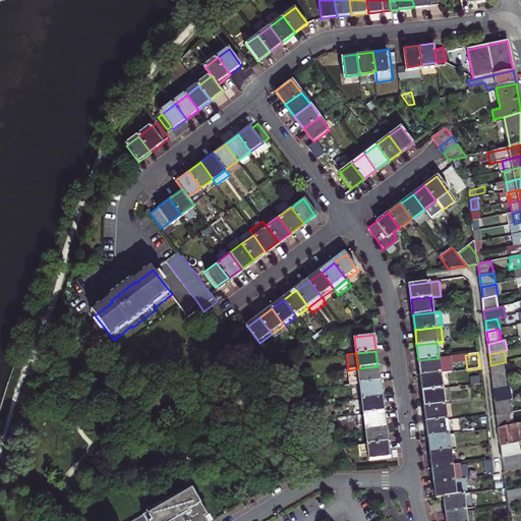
[(418,360),(420,375),(441,373),(452,372),(450,357),(439,358),(418,360)]
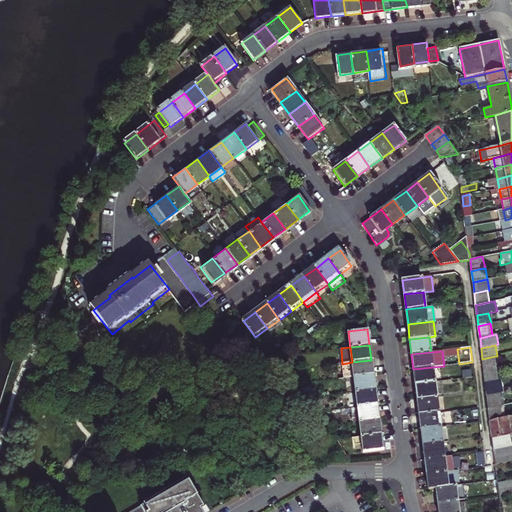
[(495,356),(482,359),(484,371),(497,368),(495,356)]
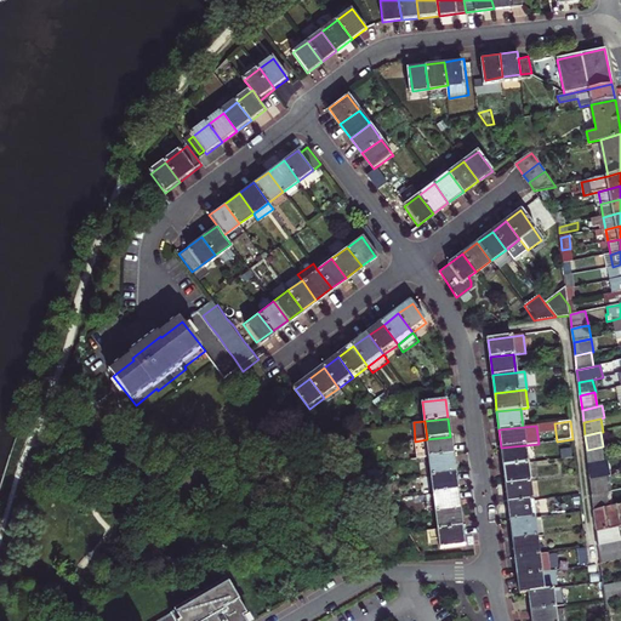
[(450,437),(427,439),(429,459),(453,456),(450,437)]
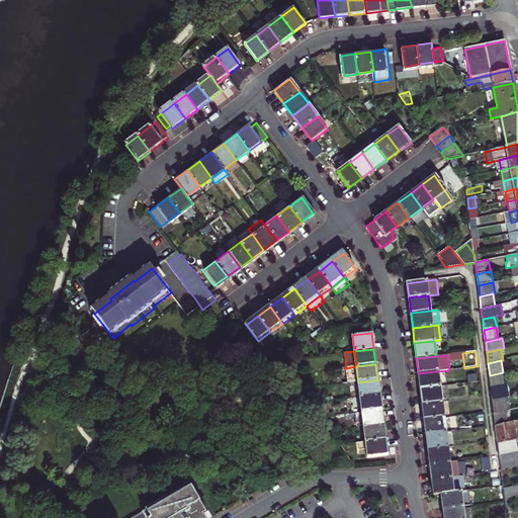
[(418,373),(421,390),(439,387),(438,371),(418,373)]
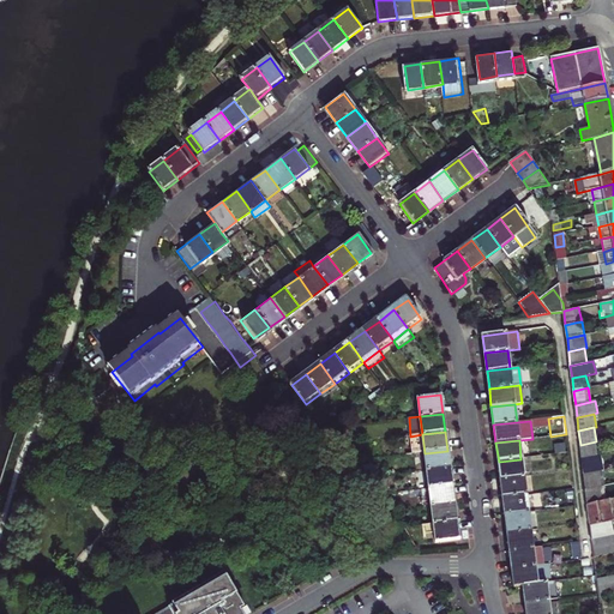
[(596,441),(581,445),(582,459),(599,456),(596,441)]
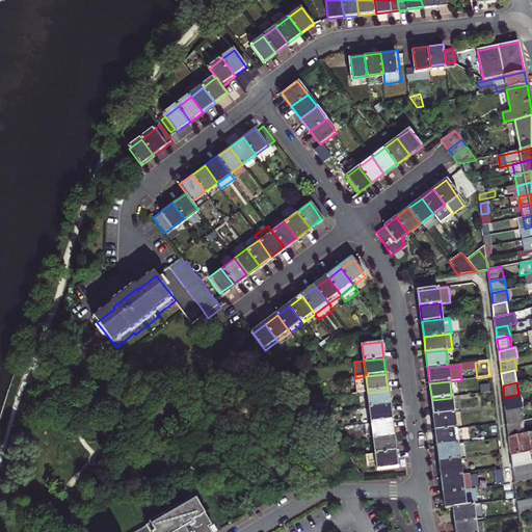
[(390,405),(388,391),(368,393),(371,408),(390,405)]
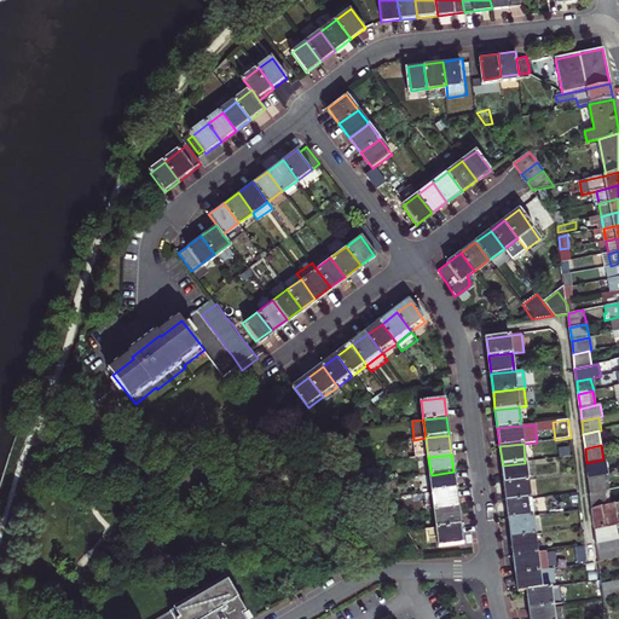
[(603,460),(586,463),(589,479),(605,475),(609,474),(607,460),(603,460)]
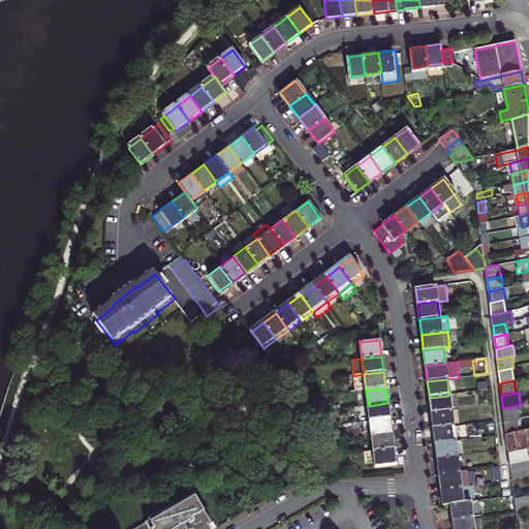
[(430,398),(432,413),(450,411),(448,396),(430,398)]
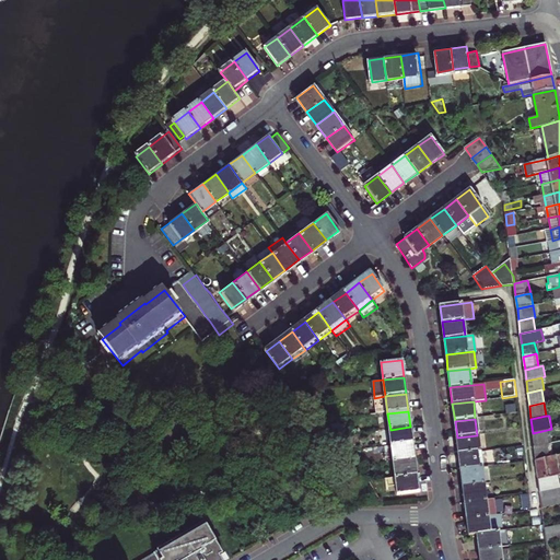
[(412,443),(410,427),(391,430),(393,445),(412,443)]
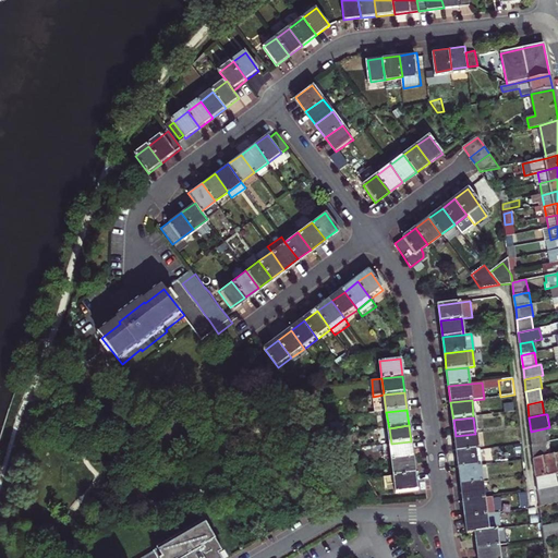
[(545,428),(531,432),(532,446),(548,443),(545,428)]
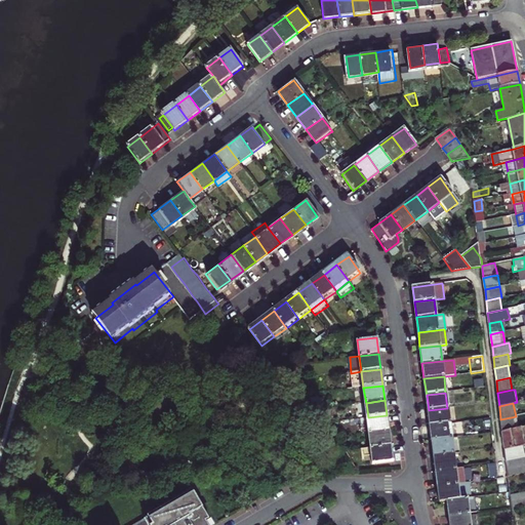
[(429,410),(430,426),(449,422),(447,408),(429,410)]
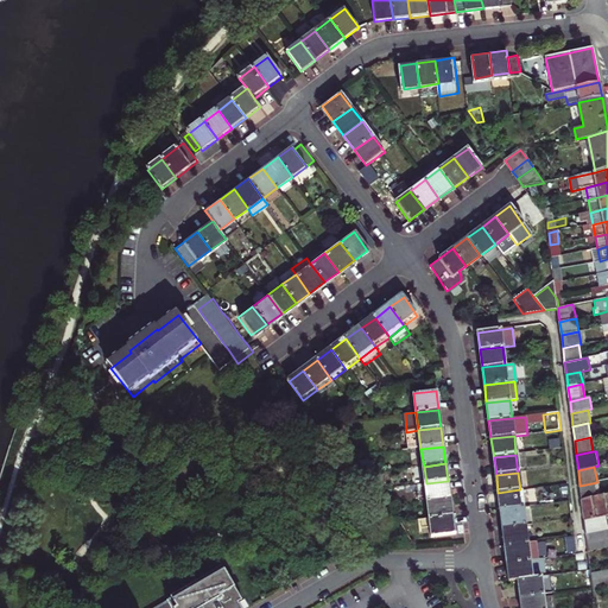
[(450,499),(448,481),(426,483),(429,502),(450,499)]
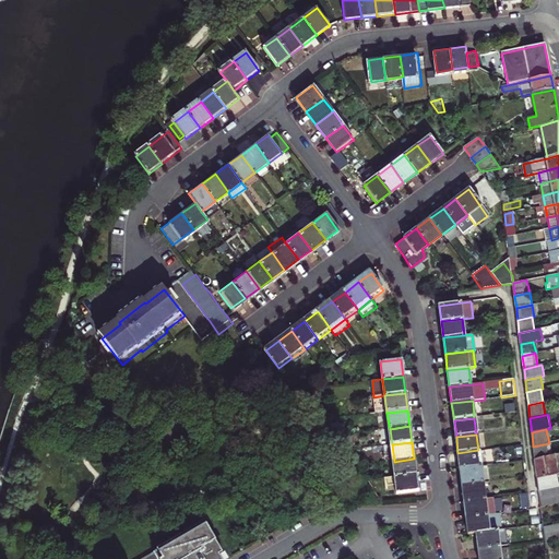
[(552,456),(549,443),(533,447),(535,460),(552,456)]
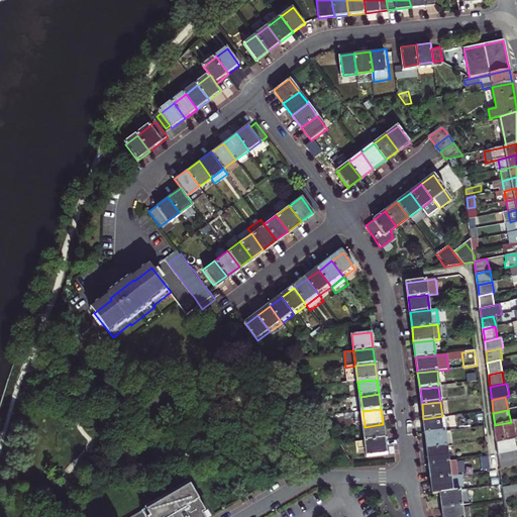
[(423,419),(425,434),(444,431),(442,416),(423,419)]
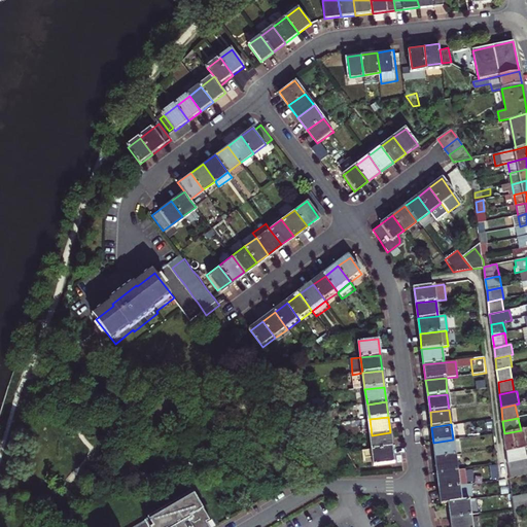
[(526,428),(521,430),(504,433),(504,434),(506,452),(521,449),(526,447),(526,428)]
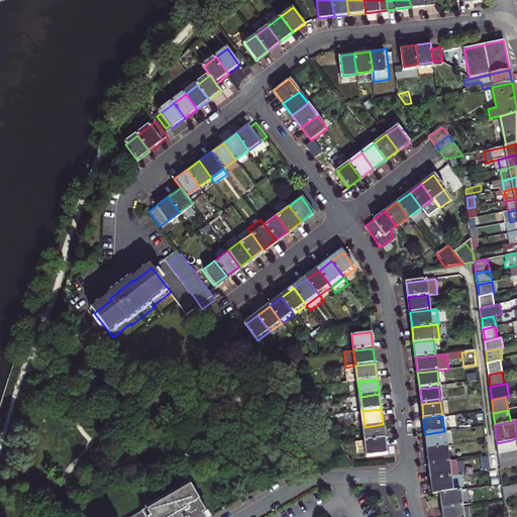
[(385,440),(383,424),(365,427),(367,442),(385,440)]
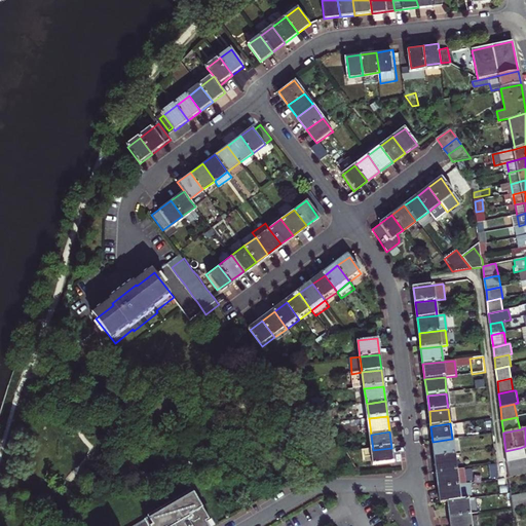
[(433,442),(435,456),(454,454),(452,439),(433,442)]
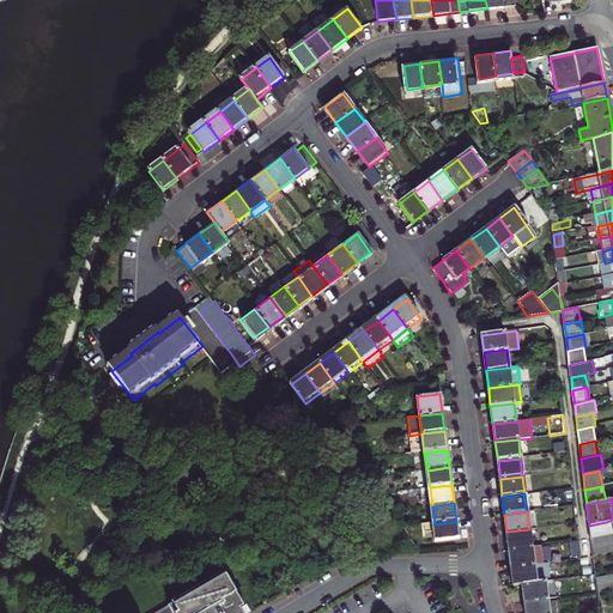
[(459,539),(456,522),(435,525),(437,541),(459,539)]
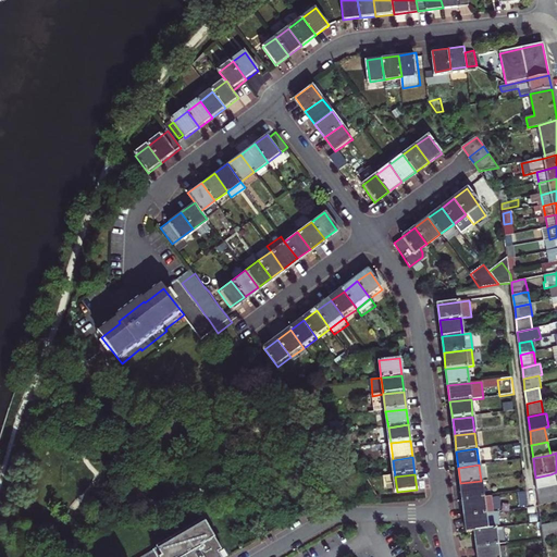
[(536,491),(545,489),(553,487),(551,474),(535,478),(536,491)]
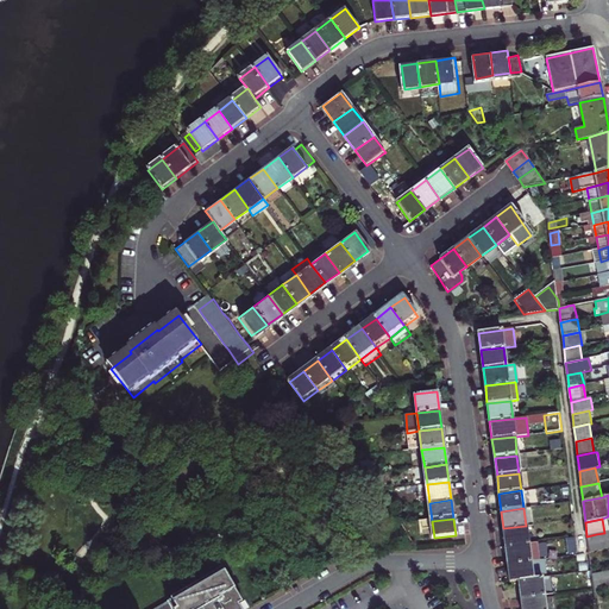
[(506,547),(528,544),(526,526),(503,528),(506,547)]
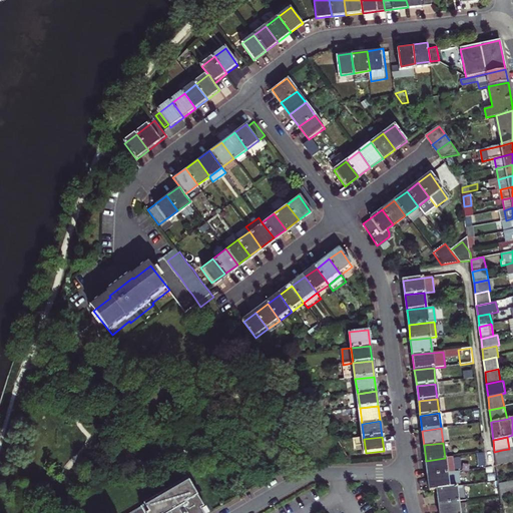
[(512,463),(509,449),(502,450),(506,465),(512,463)]
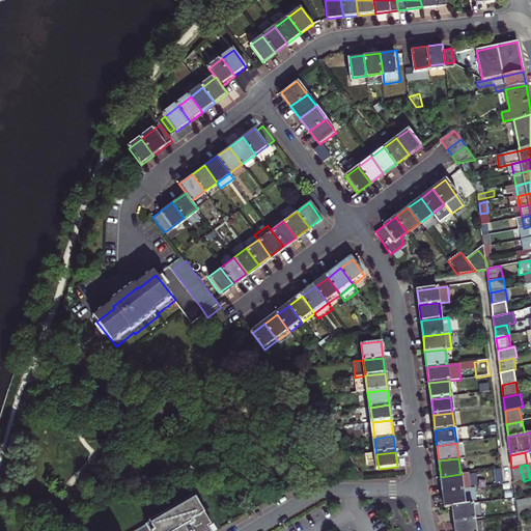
[(524,481),(520,466),(511,468),(512,470),(513,482),(524,481)]
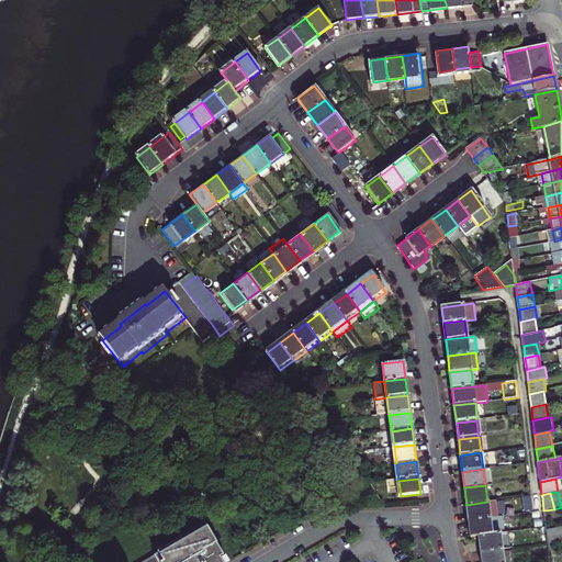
[(487,502),(467,505),(469,520),(496,517),(494,502),(487,502)]
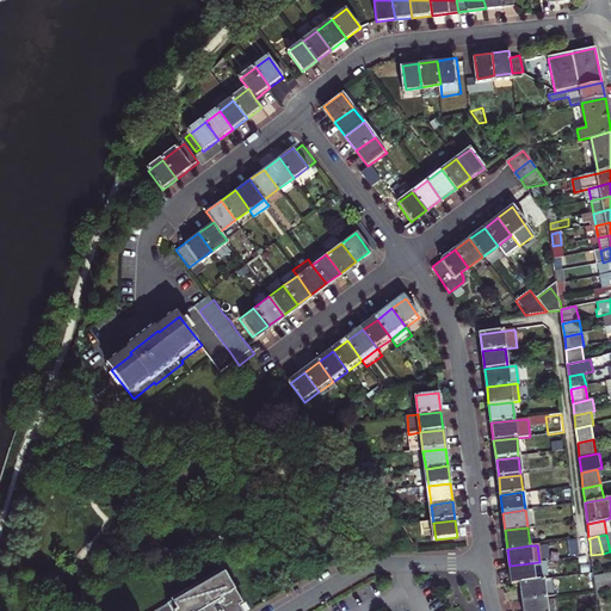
[(520,584),(548,580),(545,561),(539,562),(510,566),(512,585),(520,584)]
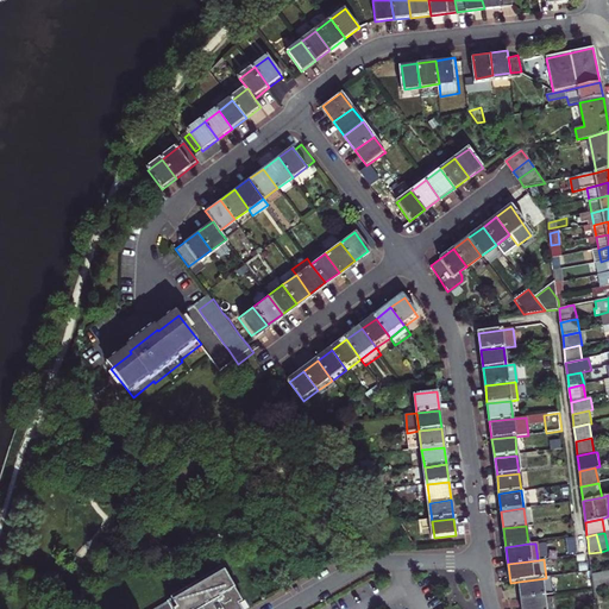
[(246,608),(224,570),(168,602),(171,608),(246,608)]
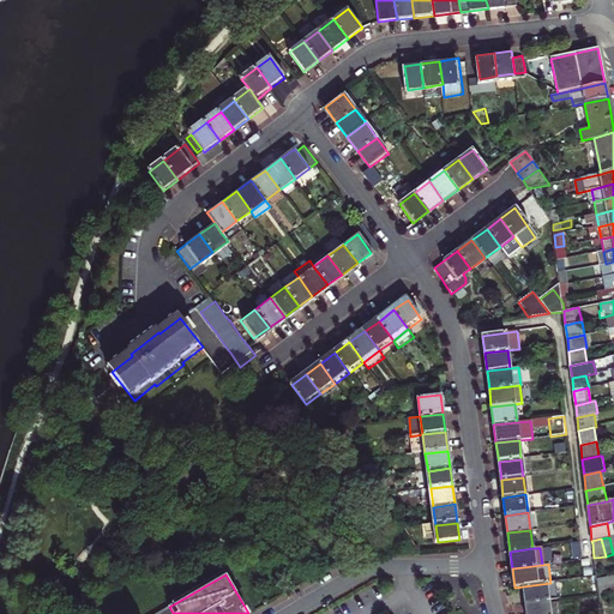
[(607,597),(605,579),(596,581),(599,596),(599,599),(607,597)]
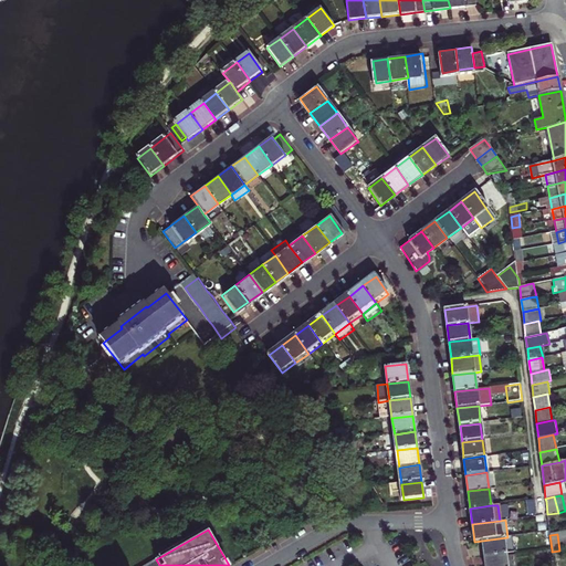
[(484,557),(506,554),(510,554),(507,537),(482,541),(484,557)]
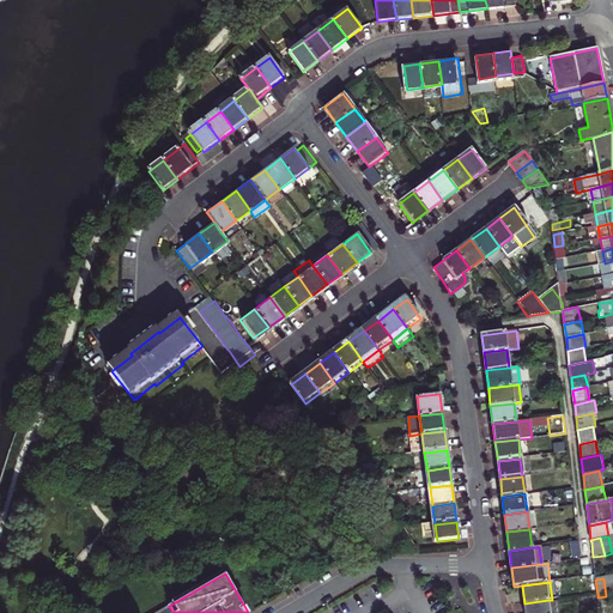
[(550,612),(548,600),(525,604),(526,612),(550,612)]
